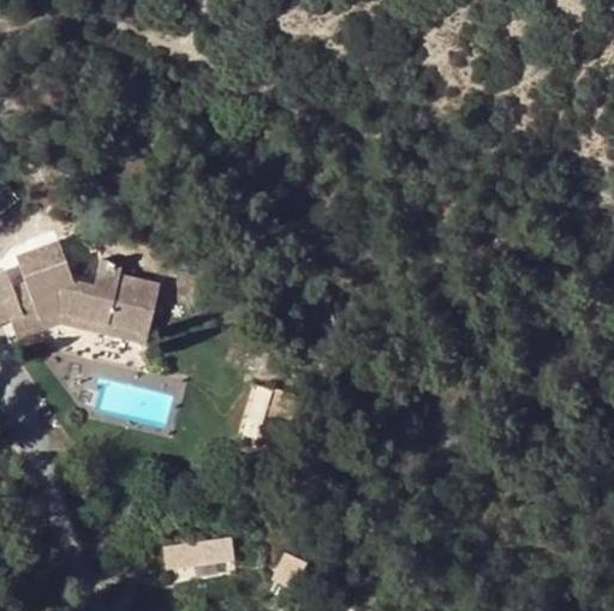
[(0,213),(18,198),(0,175),(0,213)]
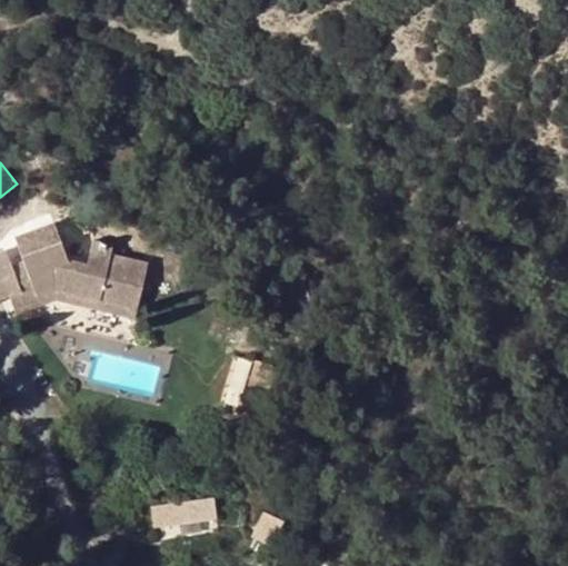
[(93,299),(86,262),(67,257),(57,228),(52,221),(15,234),(22,259),(10,264),(5,249),(0,249),(0,297),(6,296),(17,293),(21,300),(52,289),(93,299)]
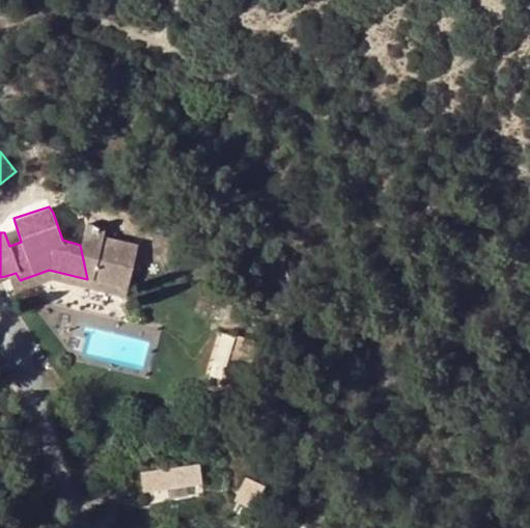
[(85,224),(86,215),(53,213),(62,240),(80,245),(85,224)]
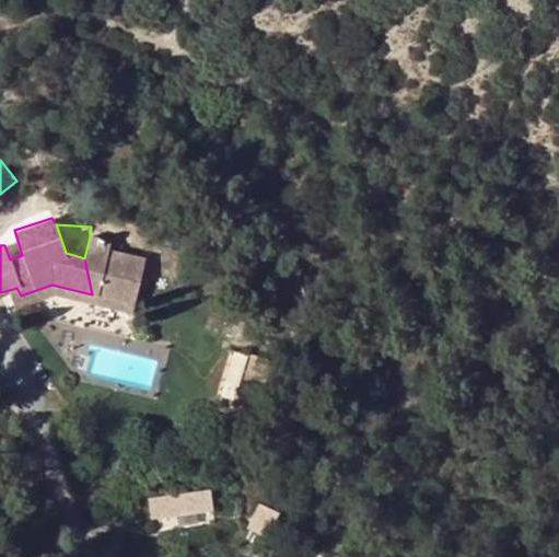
[(10,259),(22,255),(14,230),(4,245),(10,259)]
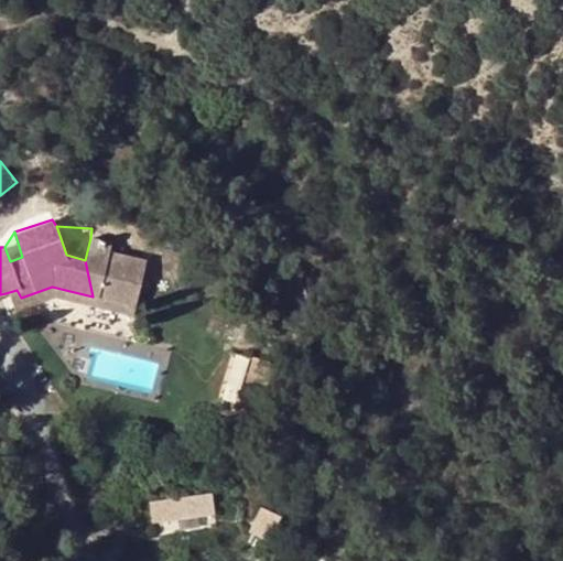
[(85,260),(93,297),(133,306),(143,260),(108,252),(110,241),(90,238),(85,260)]
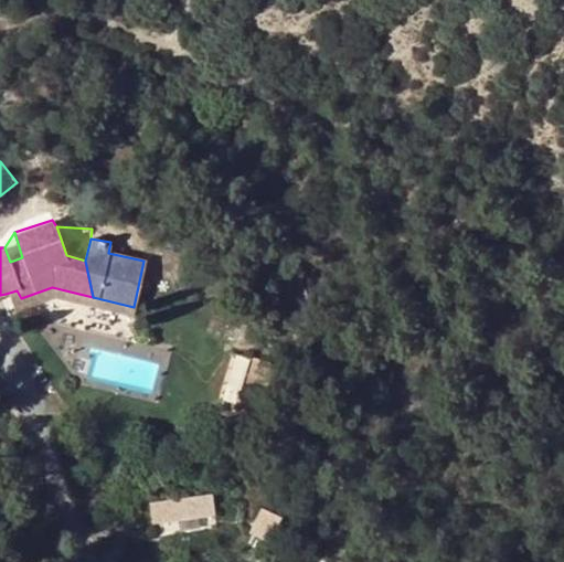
[(17,290),(6,294),(13,310),(53,297),(94,307),(93,297),(52,287),(21,298),(17,290)]
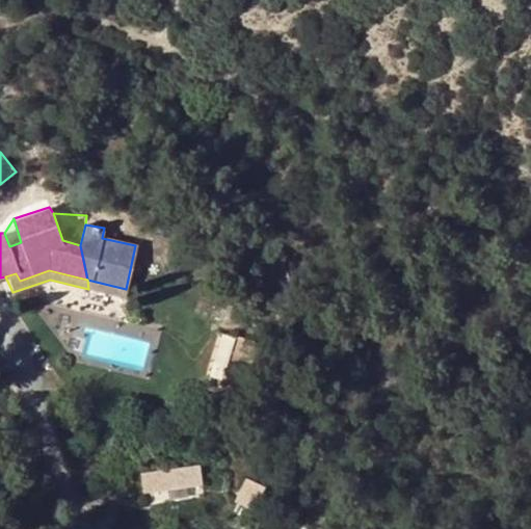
[(88,289),(124,297),(126,289),(87,280),(88,289)]
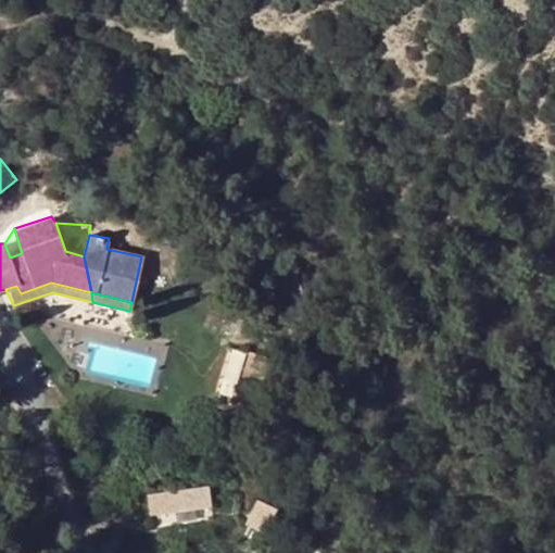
[(311,400),(318,374),(250,351),(235,397),(261,406),(267,390),(266,390),(267,387),(311,400)]
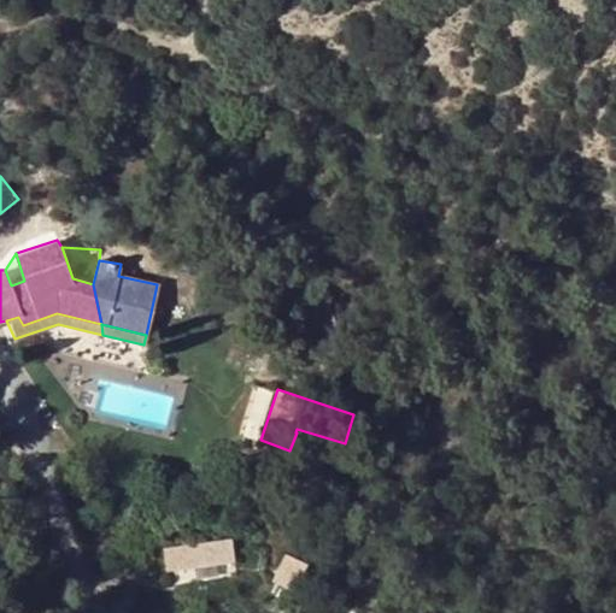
[(235,561),(233,538),(163,547),(166,570),(235,561)]
